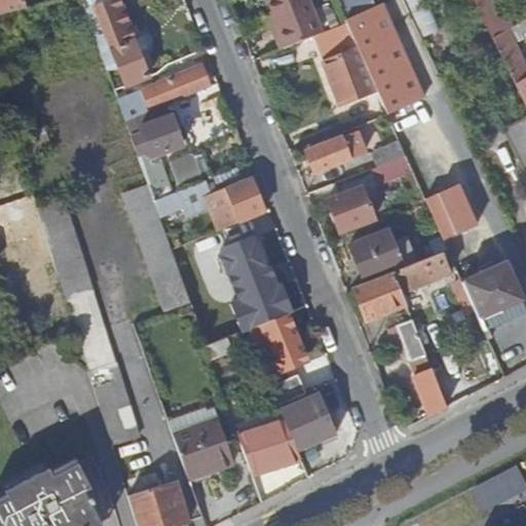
[(135,40),(133,40),(117,0),(100,0),(85,5),(104,60),(114,55),(126,86),(149,77),(135,40)]
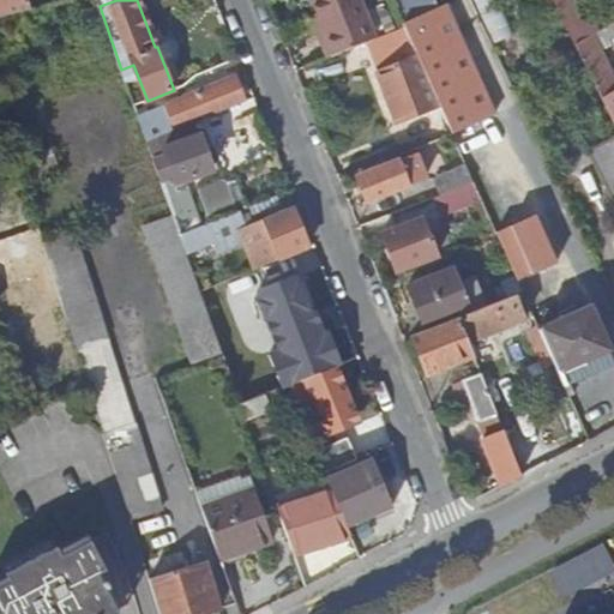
[(320,34),(330,58),(369,41),(378,37),(361,0),(313,0),(326,30),(320,34)]
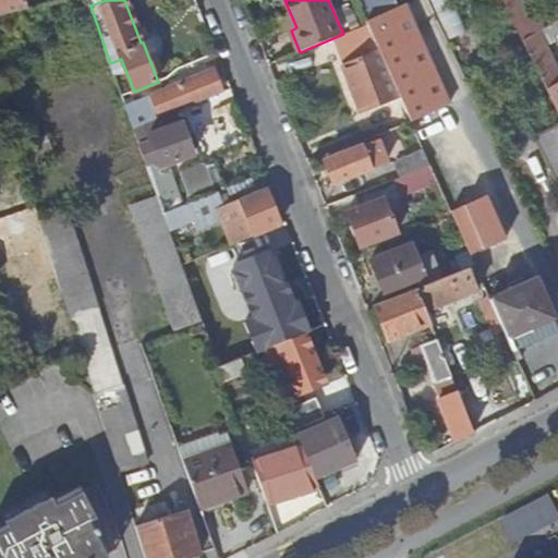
[(367,0),(374,12),(397,1),(396,0),(367,0)]
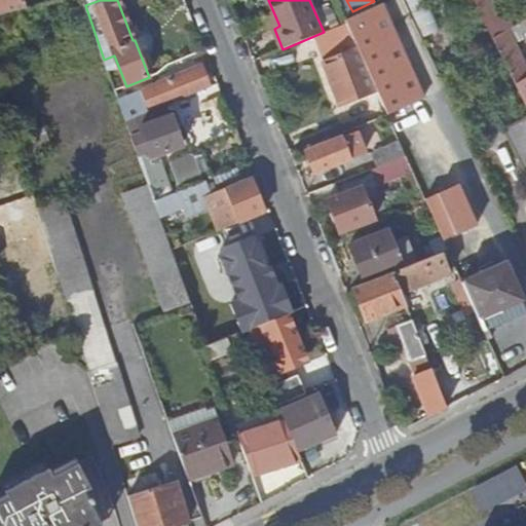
[(384,2),(345,19),(347,22),(376,90),(385,113),(424,97),(384,2)]
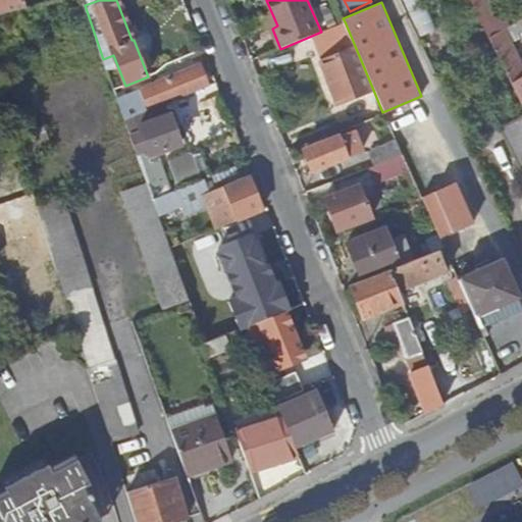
[(373,90),(345,21),(327,29),(321,32),(314,35),(324,60),(321,61),(338,104),(373,90)]
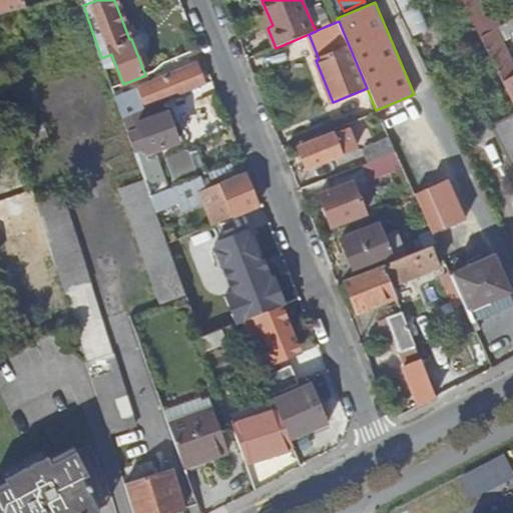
[(512,74),(512,64),(495,28),(480,36),(503,80),(512,74)]
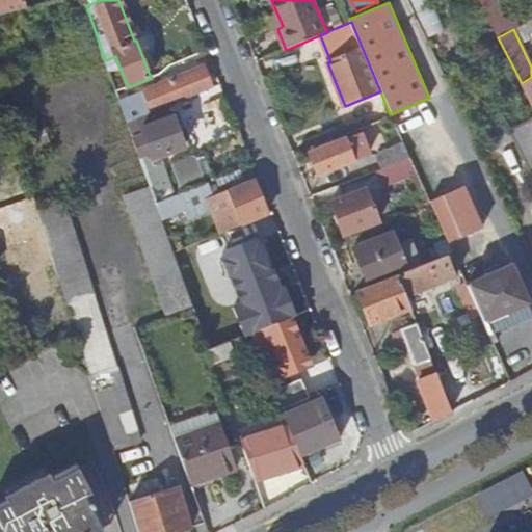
[(145,37),(136,41),(141,52),(150,49),(145,37)]
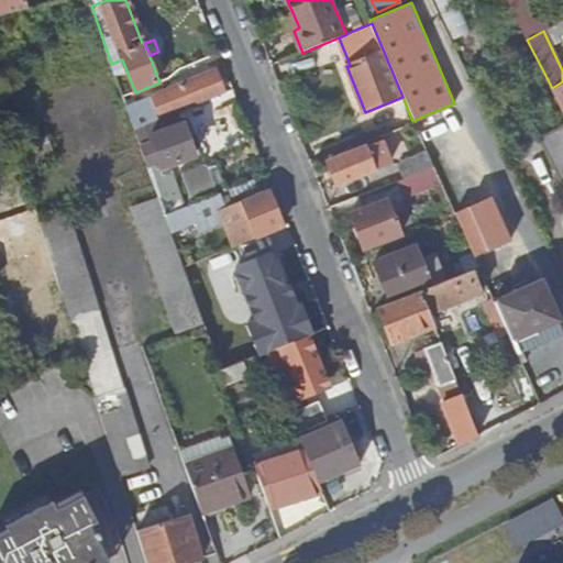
[(216,69),(127,106),(134,130),(175,113),(225,92),(216,69)]
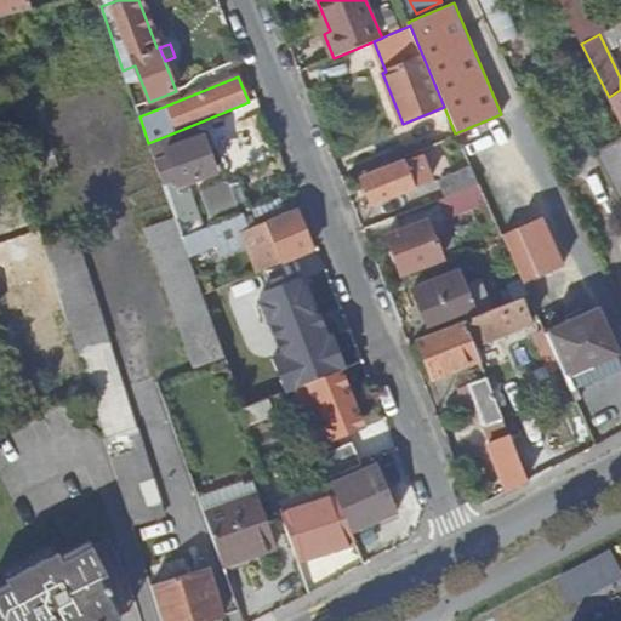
[(620,90),(609,97),(615,110),(620,107),(620,118),(620,119),(620,121),(620,90)]
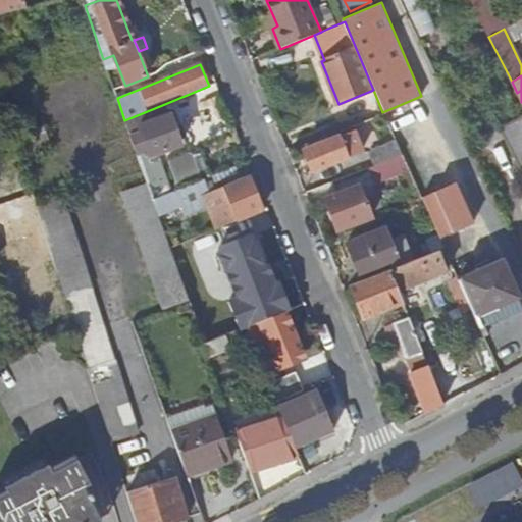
[(162,105),(124,120),(137,153),(148,150),(150,156),(181,145),(171,115),(166,117),(162,105)]
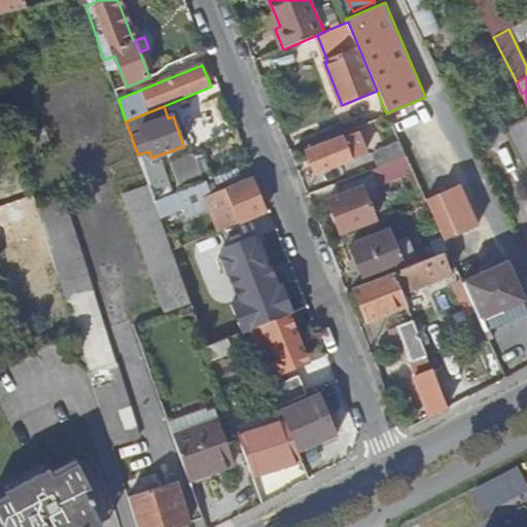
[(356,127),(350,130),(331,137),(334,141),(351,134),(358,131),(356,127)]
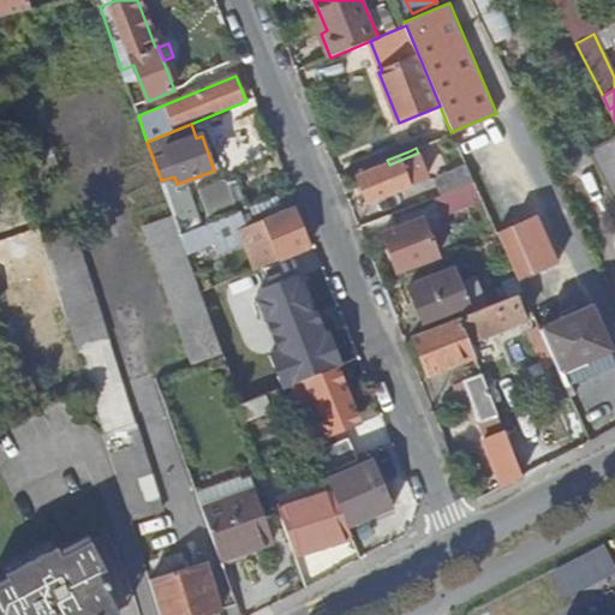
[(387,160),(357,172),(369,201),(428,178),(418,153),(410,156),(389,165),(387,160)]
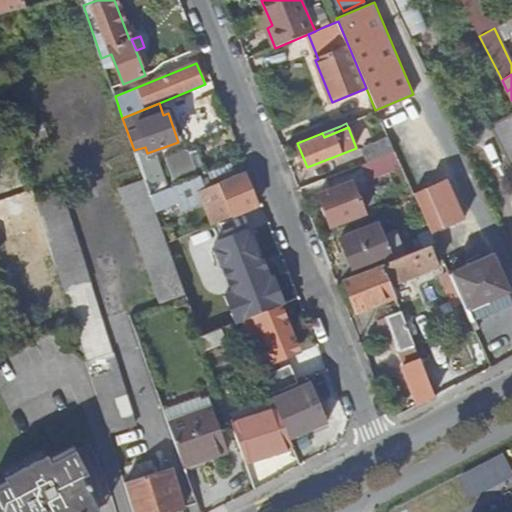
[(362,148),(368,162),(395,151),(388,137),(362,148)]
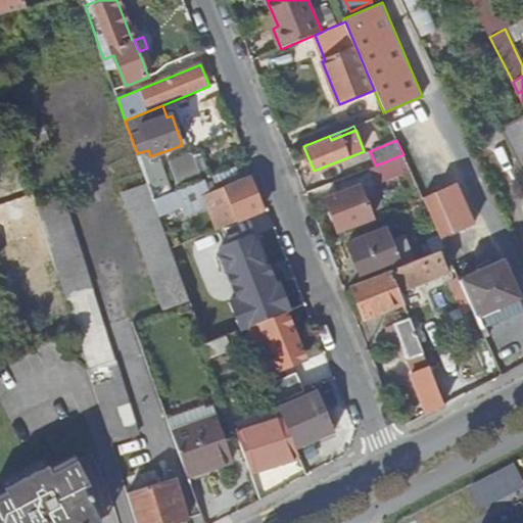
[(400,156),(370,169),(376,185),(407,172),(400,156)]
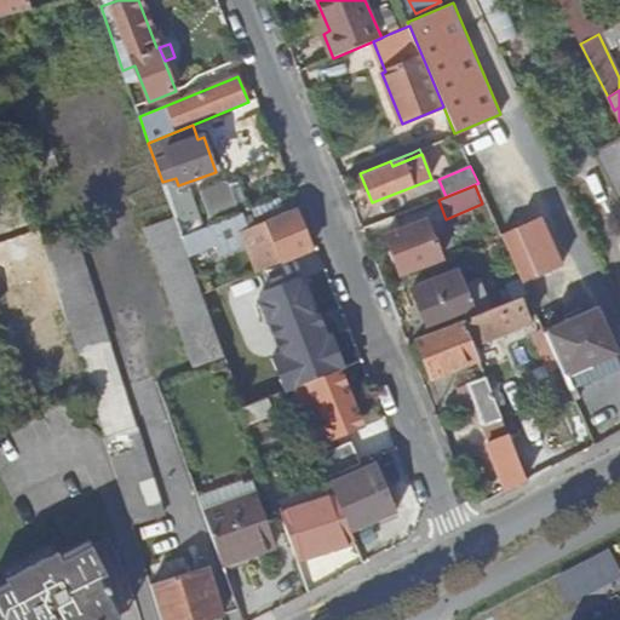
[(250,229),(242,213),(193,233),(182,237),(189,256),(244,234),(259,271),(286,260),(311,250),(297,210),(250,229)]
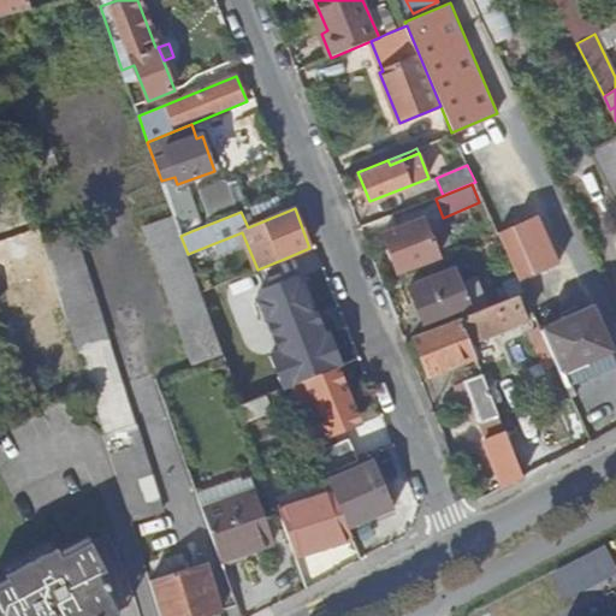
[(181,236),(191,231),(184,209),(173,214),(181,236)]
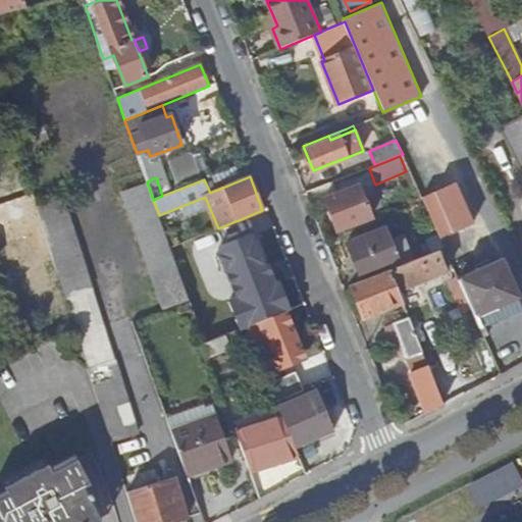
[(423,198),(424,201),(439,237),(472,221),(455,183),(423,198)]
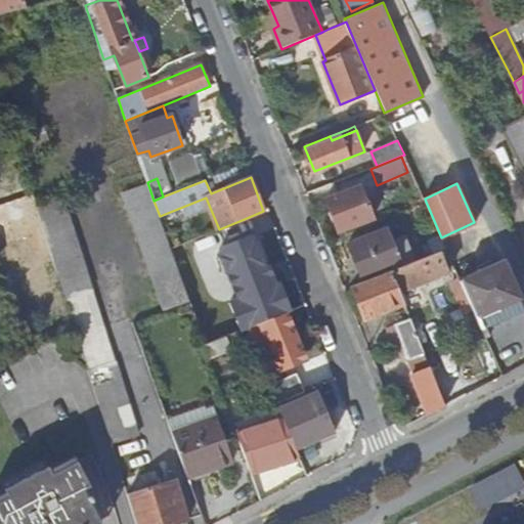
[(372,210),(369,204),(368,201),(367,198),(365,191),(363,186),(328,200),(339,230),(375,217),(372,210)]
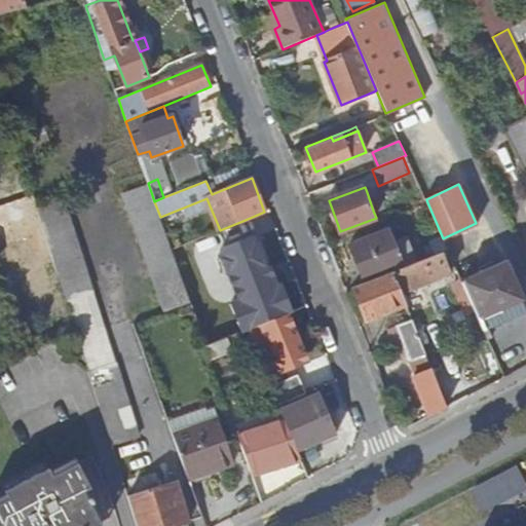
[(367,192),(369,198),(370,201),(379,198),(376,189),(367,192)]
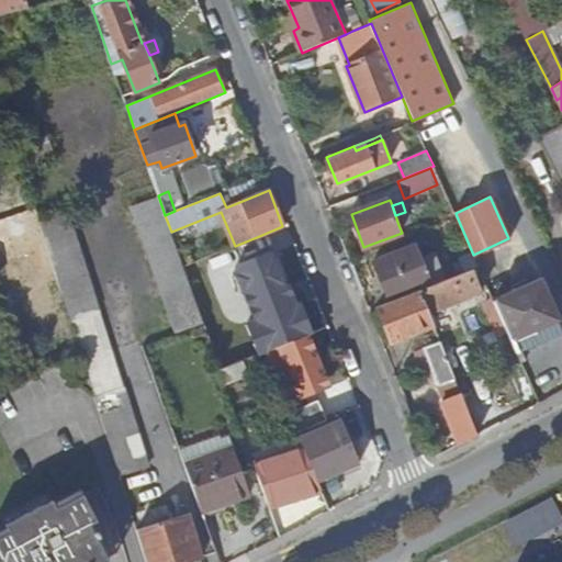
[(69,212),(40,221),(49,250),(54,265),(57,272),(64,295),(71,318),(100,310),(69,212)]
